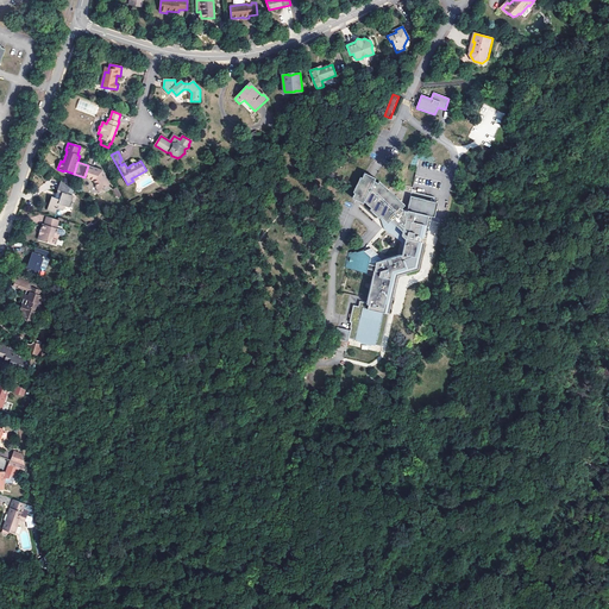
[(94,168),(88,165),(85,177),(94,180),(96,184),(95,186),(99,190),(110,184),(102,171),(94,168)]
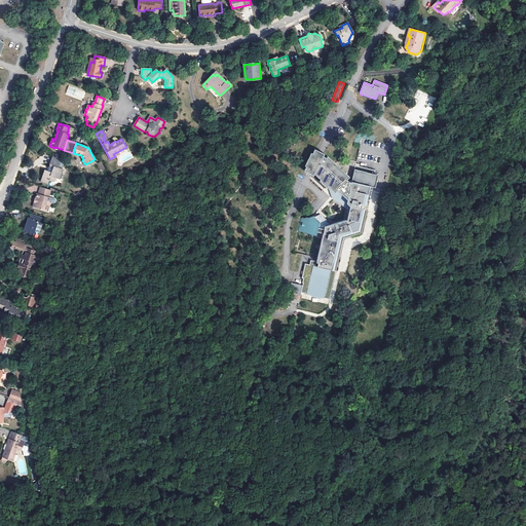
[(321,180),(334,165),(335,164),(328,157),(327,158),(322,164),(317,162),(323,155),(324,156),(325,154),(322,151),(316,147),(314,151),(312,150),(305,163),(307,164),(305,168),(309,173),(313,176),(314,175),(321,180)]
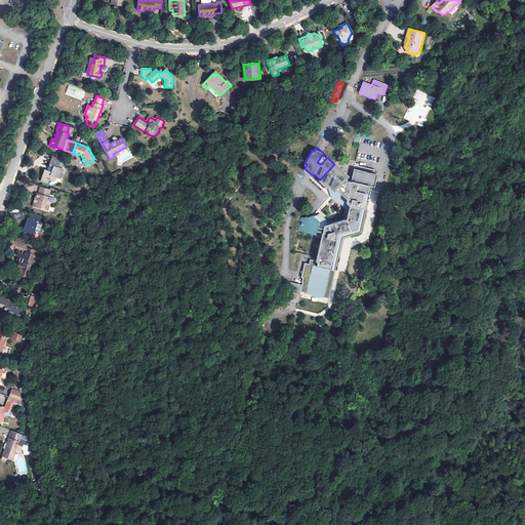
[(369,186),(372,187),(374,188),(382,154),(372,149),(370,153),(367,152),(367,155),(365,154),(366,152),(364,151),(358,153),(351,180),(349,180),(348,182),(346,179),(348,178),(340,171),(333,165),(320,179),(319,180),(326,188),(327,187),(334,194),(333,198),(338,200),(342,203),(346,206),(349,209),(351,211),(349,219),(347,219),(329,225),(324,219),(325,219),(322,216),(318,220),(315,217),(313,216),(307,218),(307,217),(304,218),(304,217),(300,218),(298,231),(316,235),(316,233),(322,234),(326,235),(320,258),(317,258),(316,261),(310,260),(309,265),(305,264),(300,279),(303,279),(301,283),(303,284),(301,285),(291,283),(287,300),(297,303),(300,292),(329,299),(335,272),(333,271),(340,237),(359,232),(364,209),(362,209),(363,205),(365,205),(369,186)]
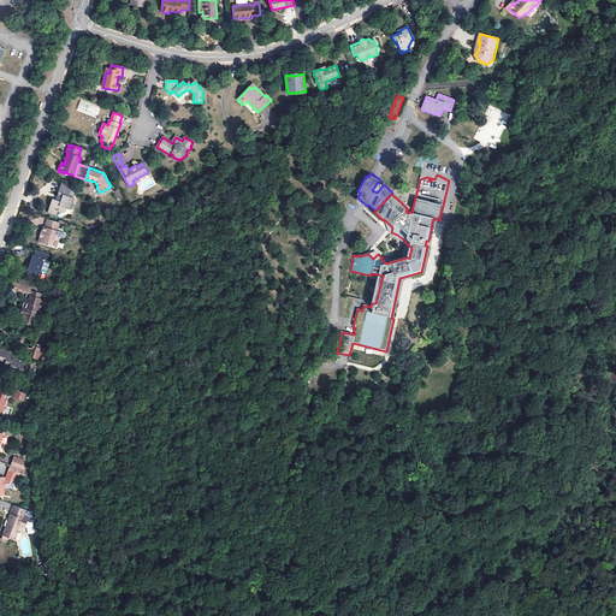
[(379,183),(378,182),(372,190),(377,193),(383,185),(379,183)]
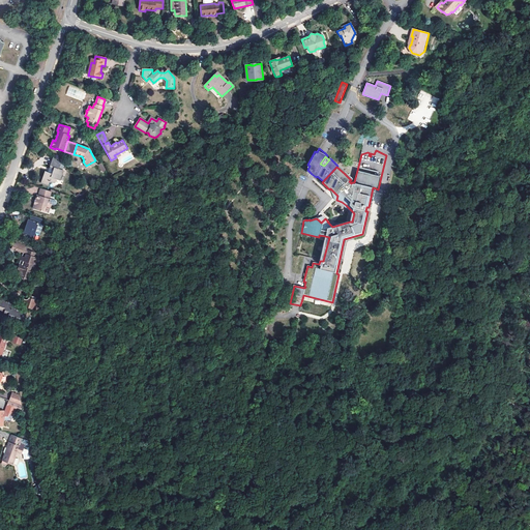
[(61,164),(53,157),(50,166),(51,167),(50,169),(49,169),(48,172),(46,172),(41,183),(49,185),(50,181),(55,183),(56,179),(60,180),(63,170),(59,169),(61,164)]
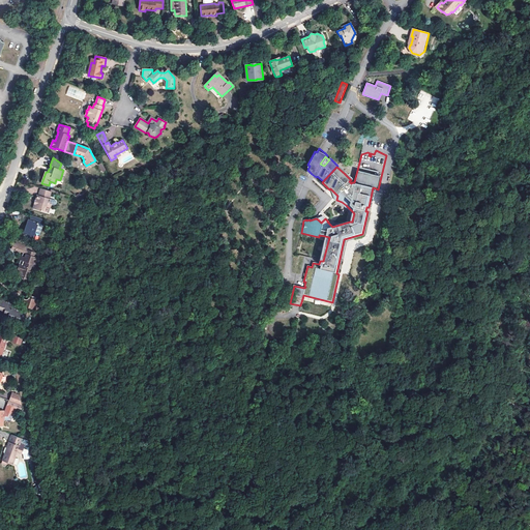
[(52,192),(42,188),(39,195),(38,195),(37,200),(38,200),(35,209),(45,212),(46,207),(48,203),(50,204),(52,199),(50,199),(52,192)]
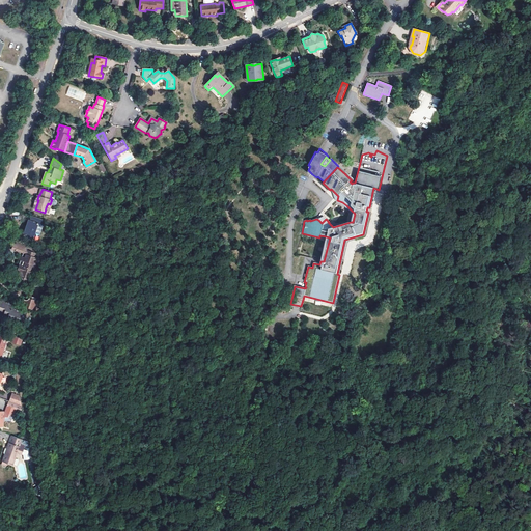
[(44,220),(31,216),(29,220),(28,220),(24,233),(33,238),(35,233),(40,234),(44,225),(42,225),(44,220)]
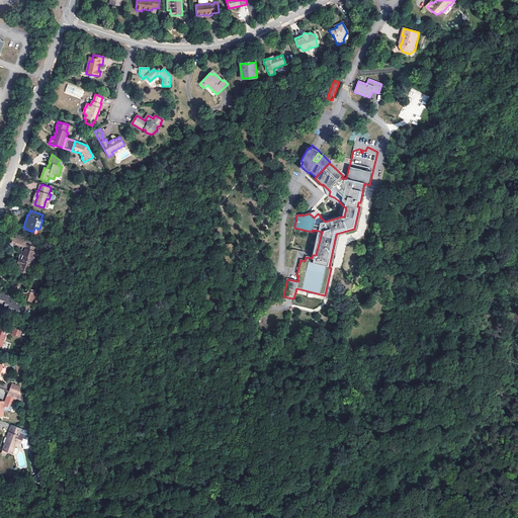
[(336,234),(329,267),(331,268),(338,236),(353,231),(354,229),(336,234)]
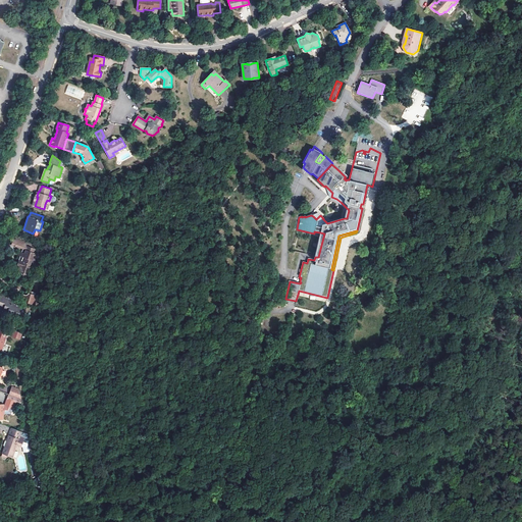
[(320,232),(315,257),(318,257),(324,233),(320,232)]
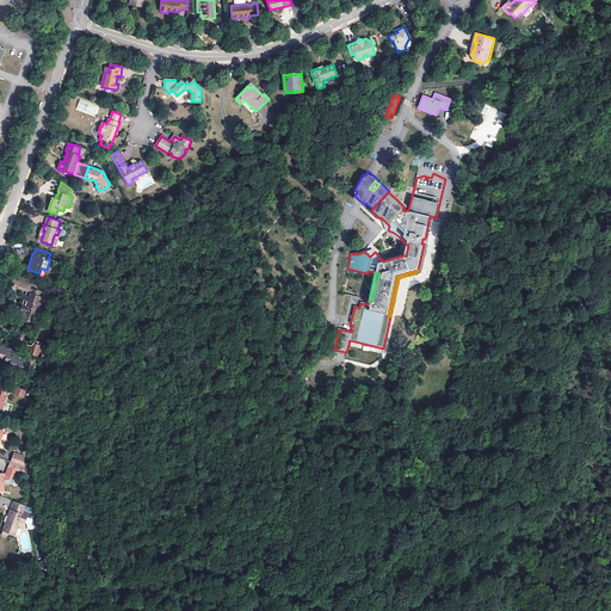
[(23,310),(20,318),(26,320),(26,323),(31,321),(35,323),(36,320),(37,316),(36,316),(37,310),(39,312),(39,308),(42,302),(39,301),(37,300),(39,296),(41,297),(44,288),(28,282),(25,291),(26,291),(30,292),(29,296),(25,296),(24,300),(26,301),(24,306),(22,310),(23,310)]
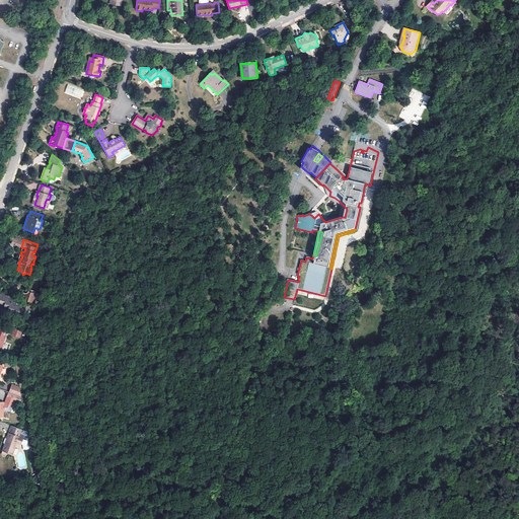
[(16,263),(13,269),(17,270),(19,264),(18,264),(20,260),(22,255),(20,254),(17,264),(16,263)]
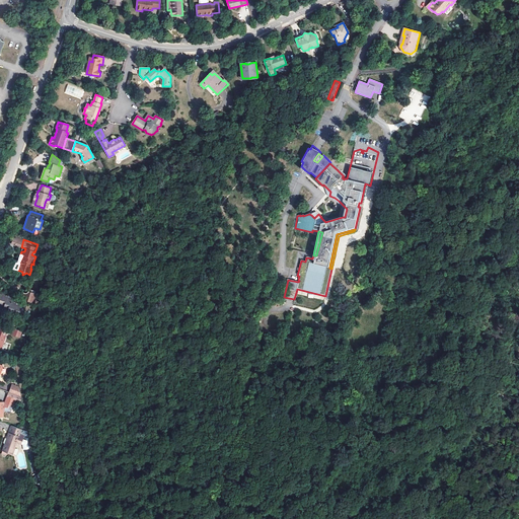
[(23,293),(21,299),(31,303),(34,294),(28,291),(28,290),(27,288),(25,287),(24,288),(25,289),(26,290),(27,291),(26,292),(25,293),(23,293)]
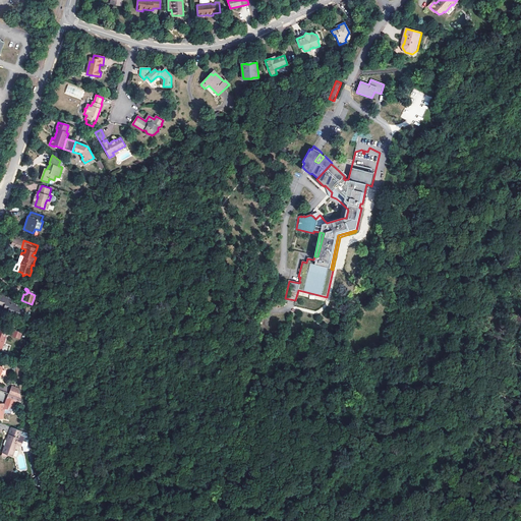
[(17,299),(0,293),(0,304),(4,306),(5,307),(3,310),(8,312),(7,314),(13,316),(16,317),(15,319),(21,321),(26,306),(19,304),(16,303),(17,299)]
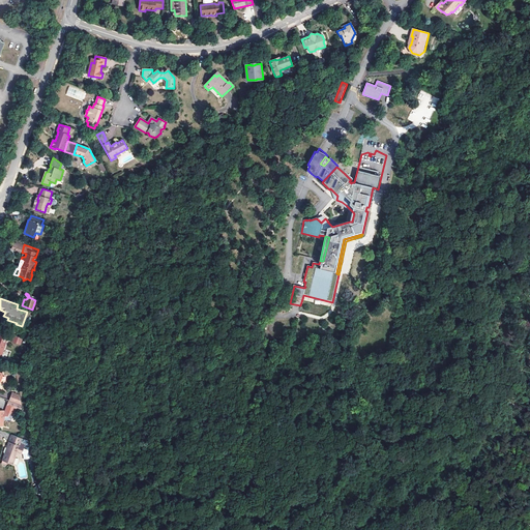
[(5,313),(4,312),(1,322),(12,326),(13,322),(7,320),(8,318),(3,316),(5,313)]
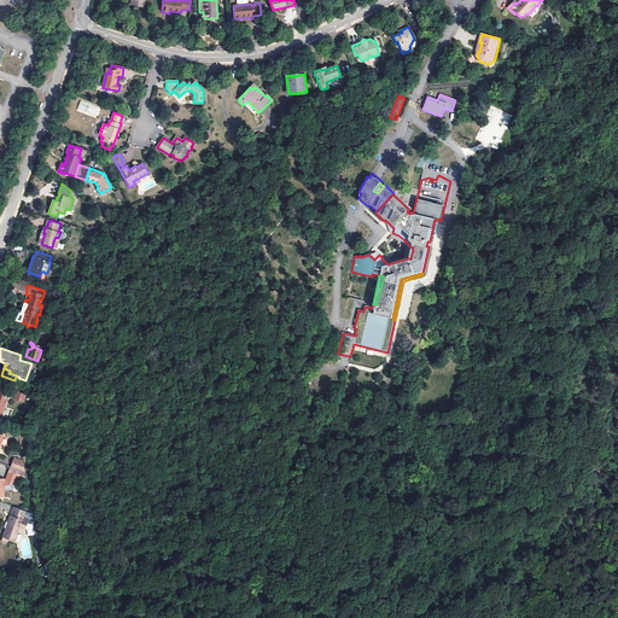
[(25,395),(16,391),(15,396),(19,398),(18,401),(23,402),(25,395)]
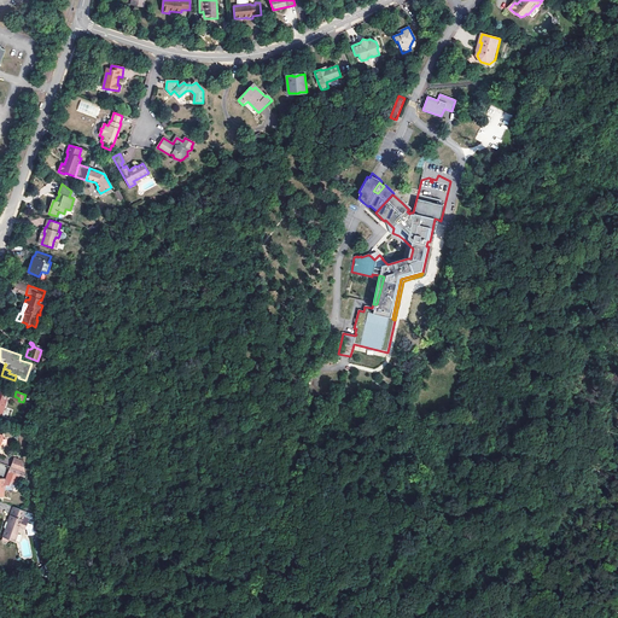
[(13,468),(25,473),(23,461),(17,459),(13,468)]
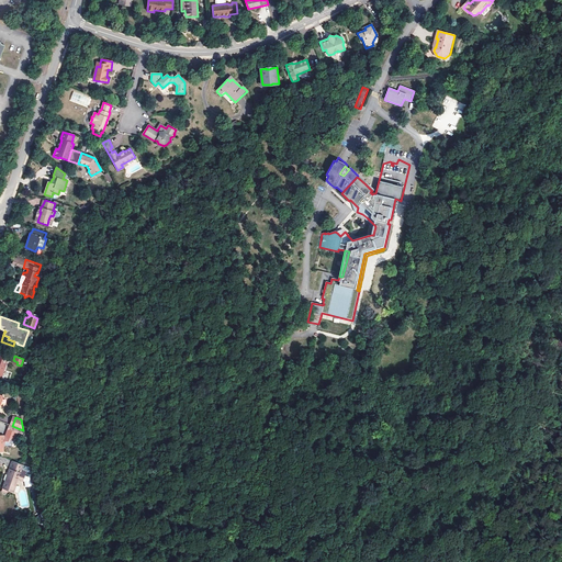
[(23,430),(10,426),(8,431),(15,435),(21,436),(23,430)]
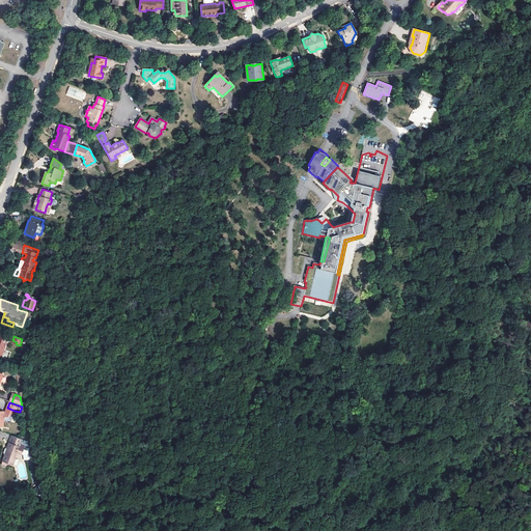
[(0,426),(3,427),(3,421),(11,421),(12,416),(5,413),(3,413),(3,412),(0,411),(0,426)]
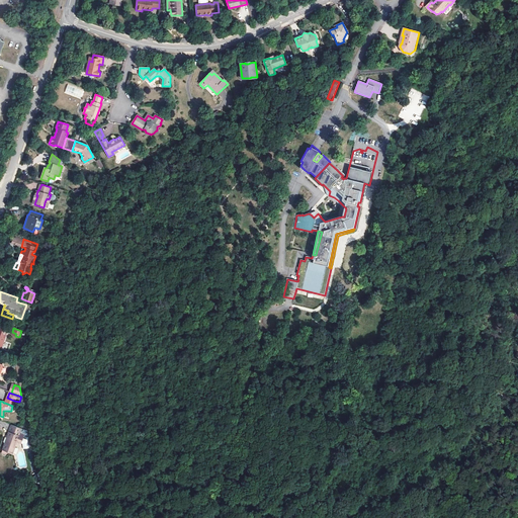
[(21,429),(11,425),(7,438),(5,443),(1,453),(6,455),(7,451),(8,450),(13,452),(14,447),(14,446),(16,441),(21,443),(23,435),(19,433),(21,429)]
